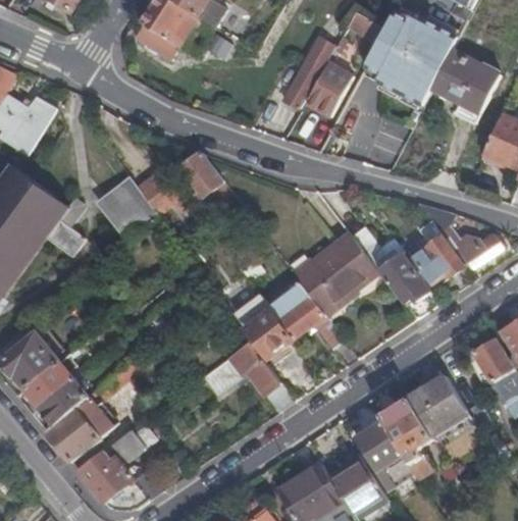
[(51,0),(70,13),(78,0),(51,0)]
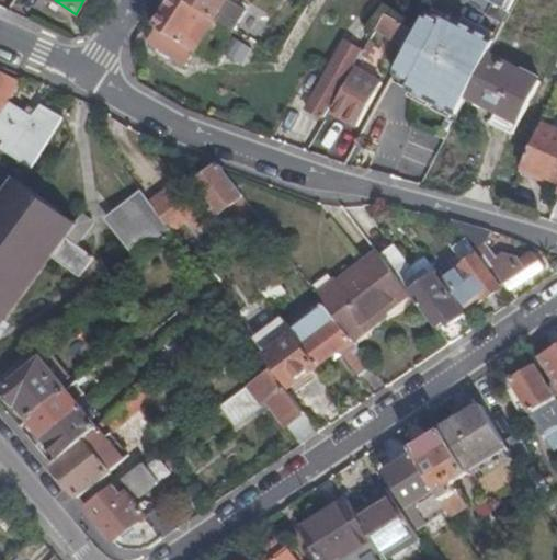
[(228,29),(184,0),(168,0),(152,24),(155,25),(191,48),(209,60),(228,29)]
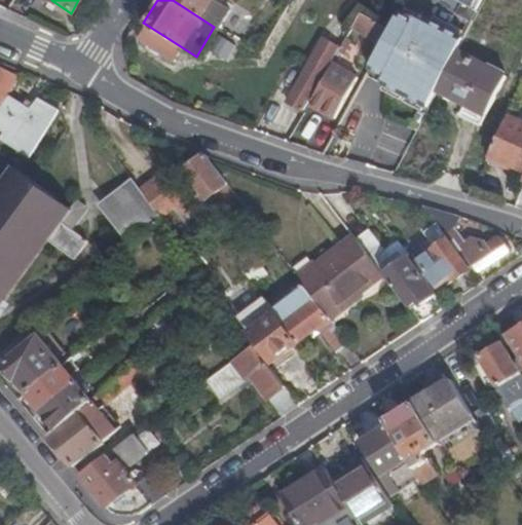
[(173,0),(214,27),(219,20),(203,9),(209,0),(173,0)]
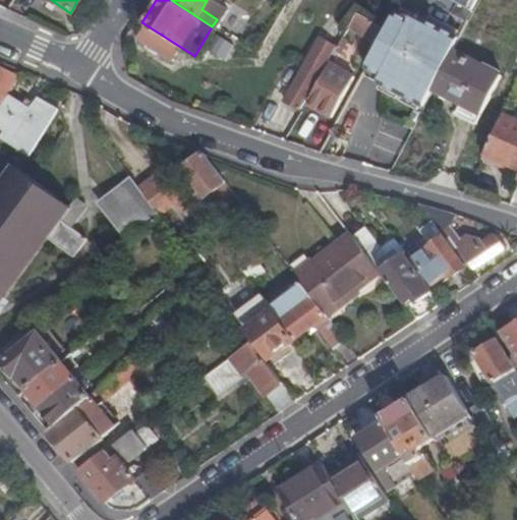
[(452,0),(468,8),(472,0),(452,0)]
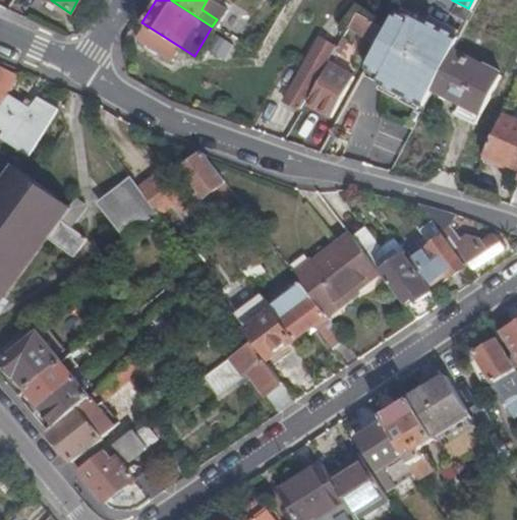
[(352,11),(344,25),(367,39),(376,23),(352,11)]
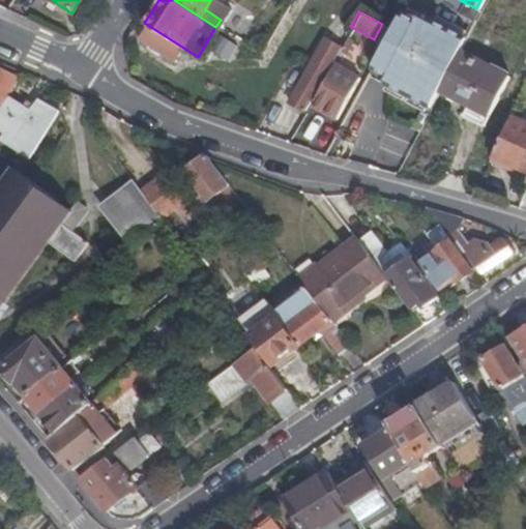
[(396,91),(432,23),(415,15),(412,21),(398,13),(389,28),(367,69),(382,77),(379,83),(396,91)]
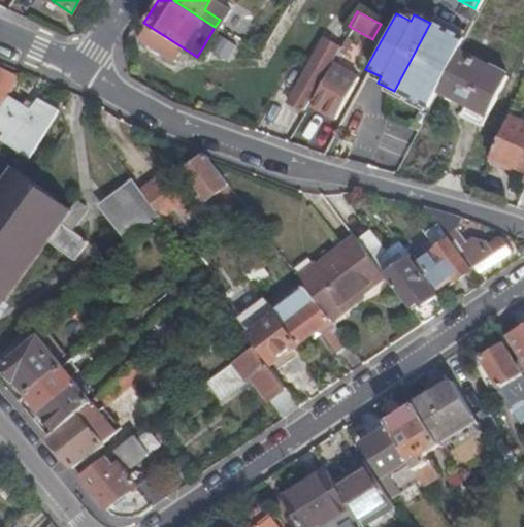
[(454,50),(460,38),(430,23),(394,91),(425,107),(434,90),(454,50)]
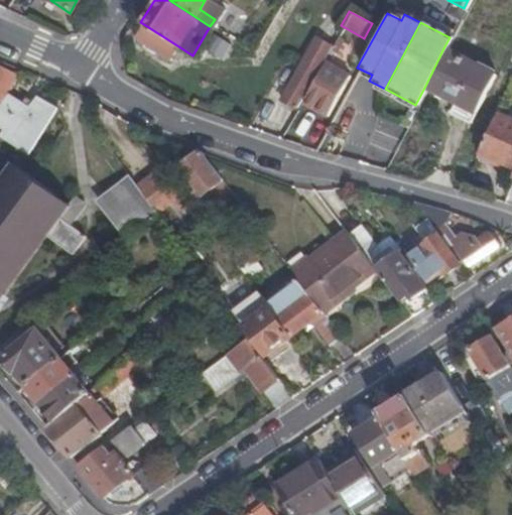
[(167,58),(175,44),(142,23),(133,36),(167,58)]
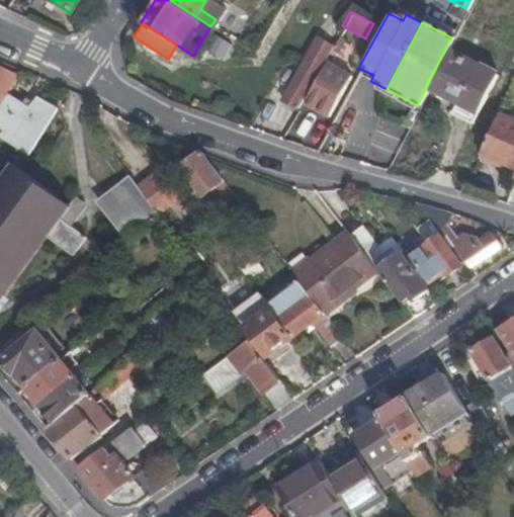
[(280,100),(295,108),(326,54),(310,45),(296,69),(297,70),(280,100)]
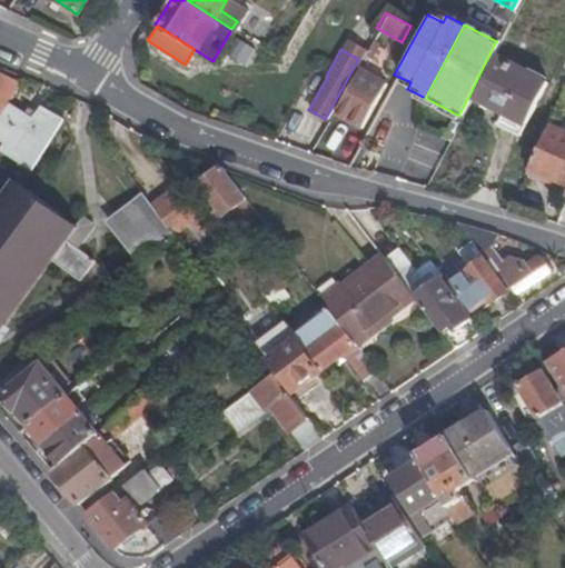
[(543,80),(489,53),(468,97),(499,112),(521,123),(543,80)]
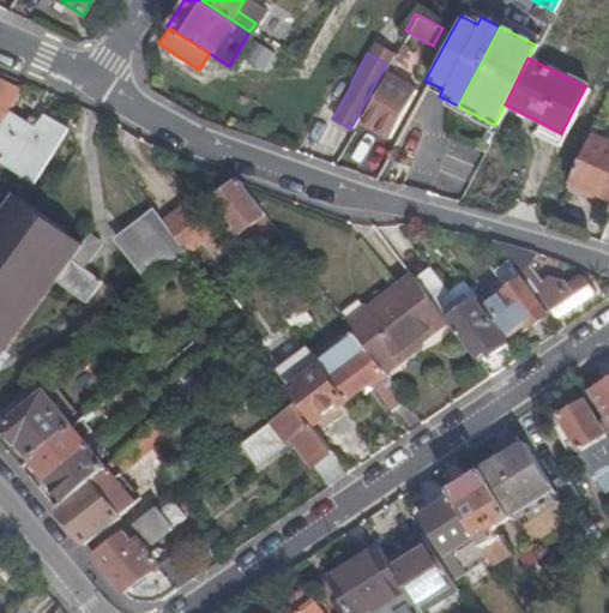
[(392,86),(381,80),(360,120),(385,134),(410,88),(396,79),(392,86)]
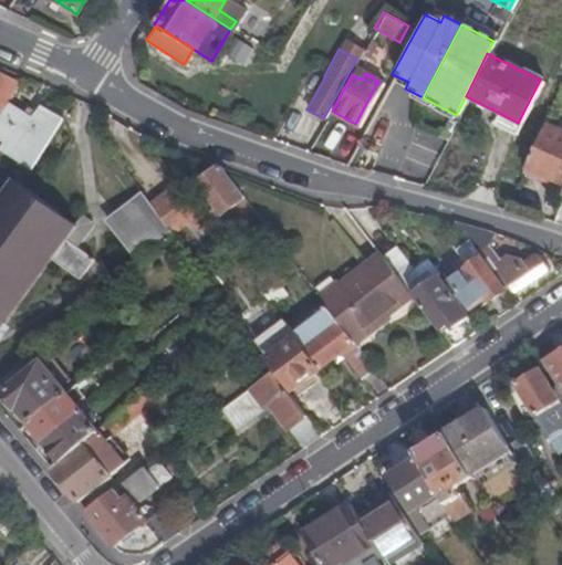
[(0,108),(6,100),(12,89),(0,83),(0,108)]
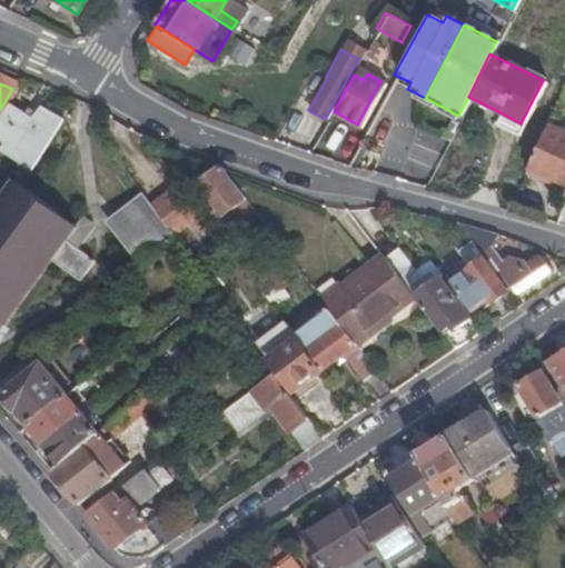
[(30,116),(6,100),(0,109),(0,141),(1,142),(0,143),(0,150),(29,169),(61,119),(40,106),(30,116)]
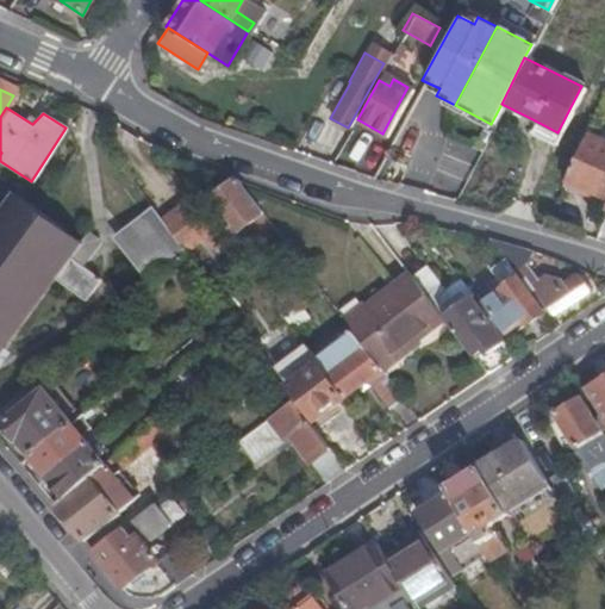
[(557,132),(535,120),(529,132),(553,144),(557,132)]
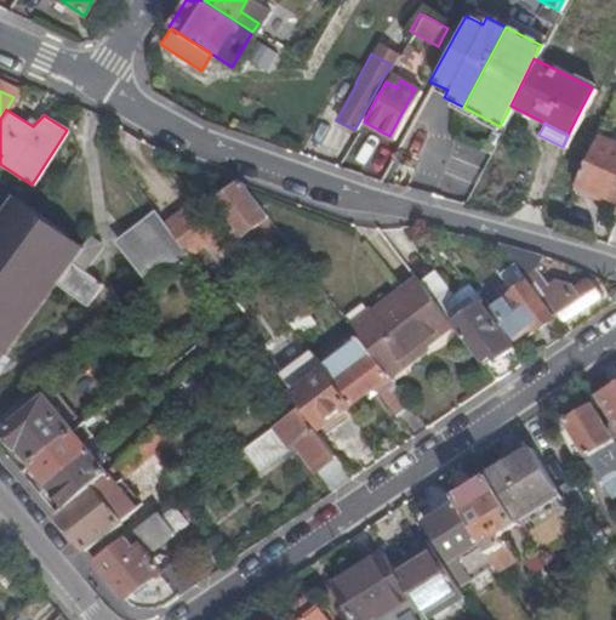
[(615,205),(615,146),(593,136),(570,187),(615,205)]
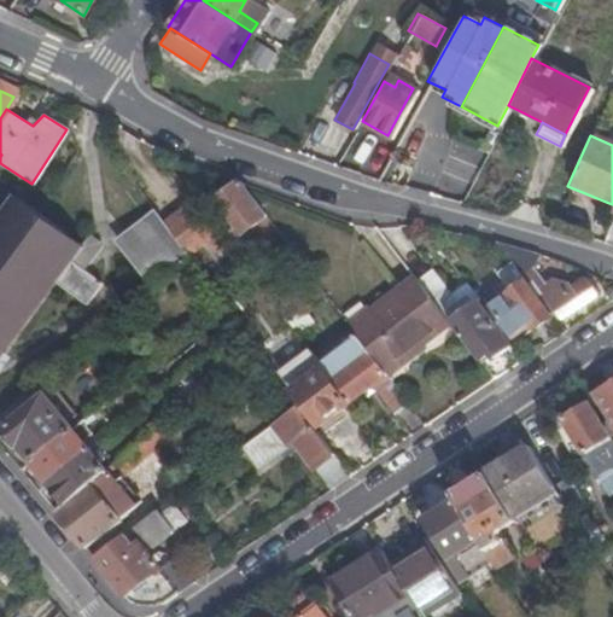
[(263,213),(238,180),(210,201),(234,234),(263,213)]
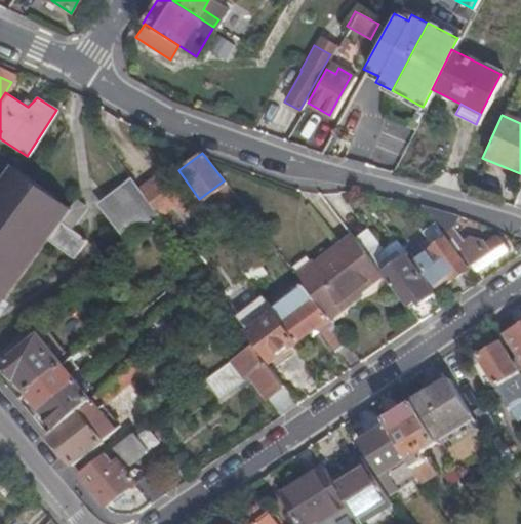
[(69,208),(10,165),(0,179),(0,301),(46,239),(71,257),(85,240),(59,220),(69,208)]
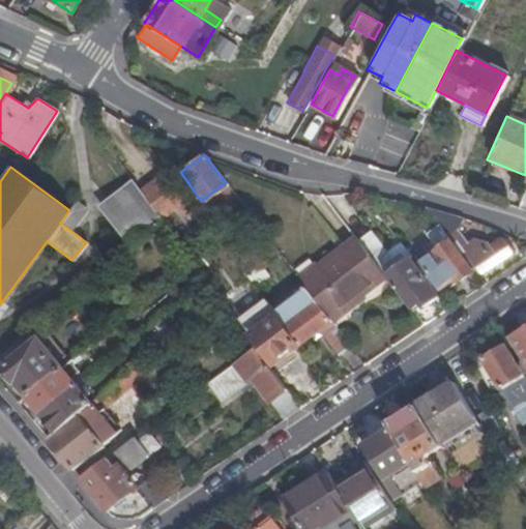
[(184,197),(165,171),(139,190),(157,216),(184,197)]
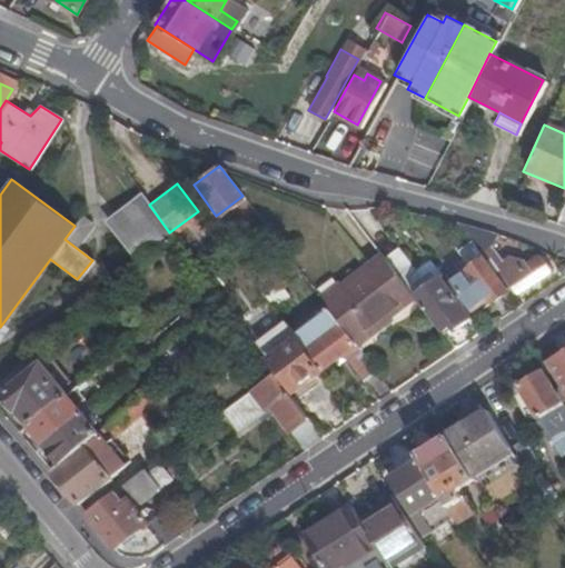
[(169,232),(149,205),(140,192),(106,220),(140,263),(172,237),(169,232)]
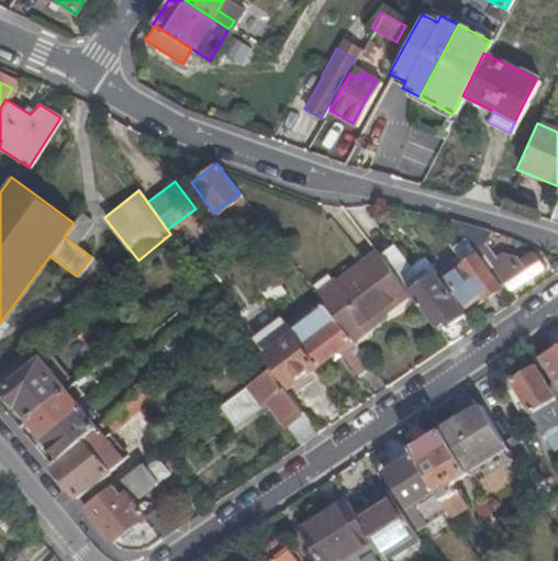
[(435,271),(414,245),(401,255),(384,233),(370,244),(378,254),(409,293),(428,321),(438,313),(447,324),(461,313),(433,273),(435,271)]
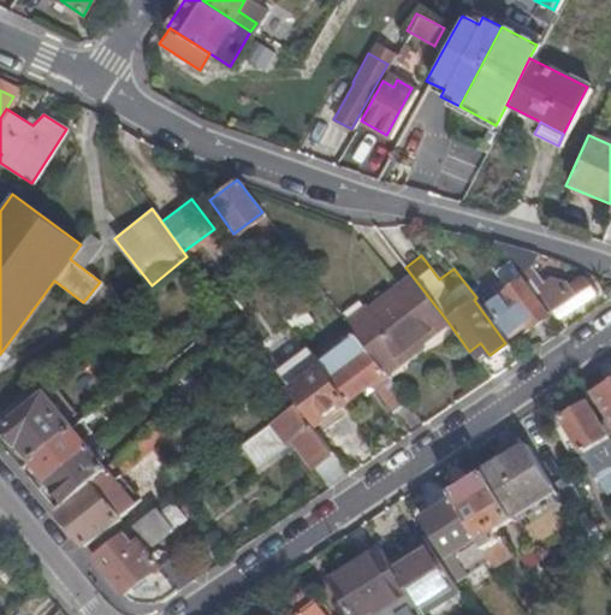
[(538,264),(520,277),(528,288),(546,276),(538,264)]
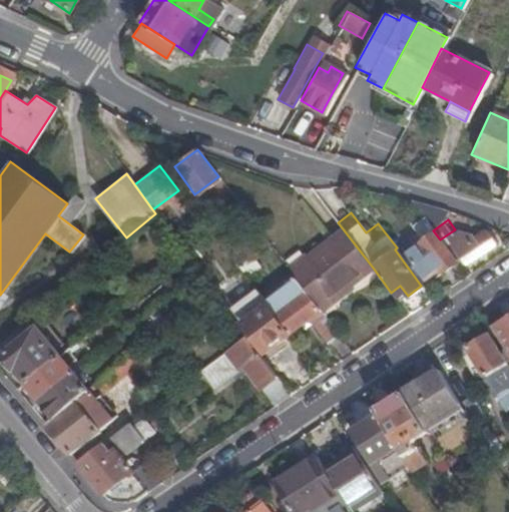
[(455,229),(440,239),(460,266),(494,242),(483,229),(471,237),(470,234),(455,229)]
